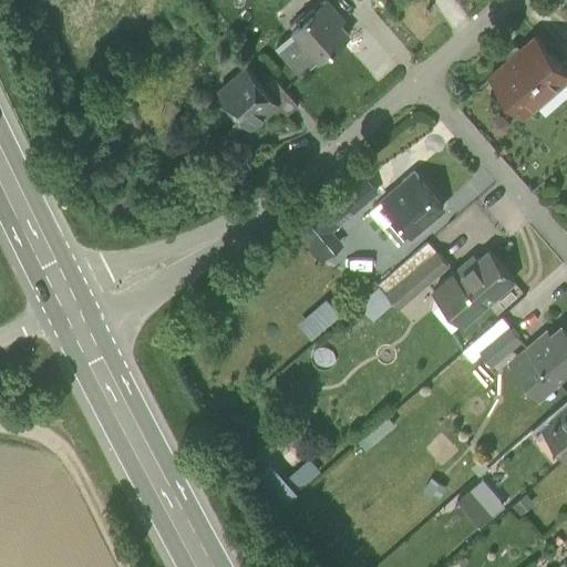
[(326,0),(294,29),(321,60),(349,35),(333,17),(337,13),(326,0)]
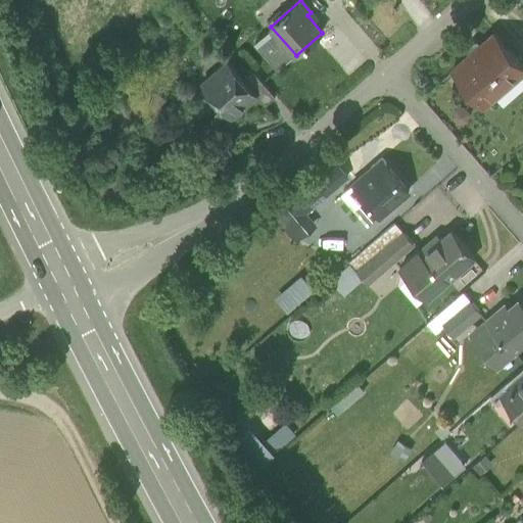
[(522,69),(522,63),(496,33),(453,70),(482,105),(522,69)]
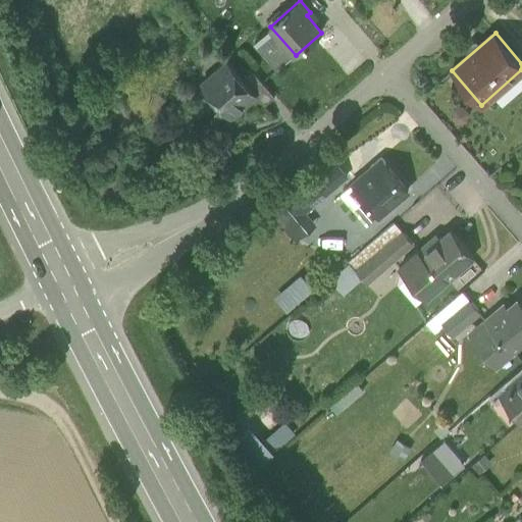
[(243,79),(226,60),(202,82),(231,115),(256,95),(256,94),(243,79)]
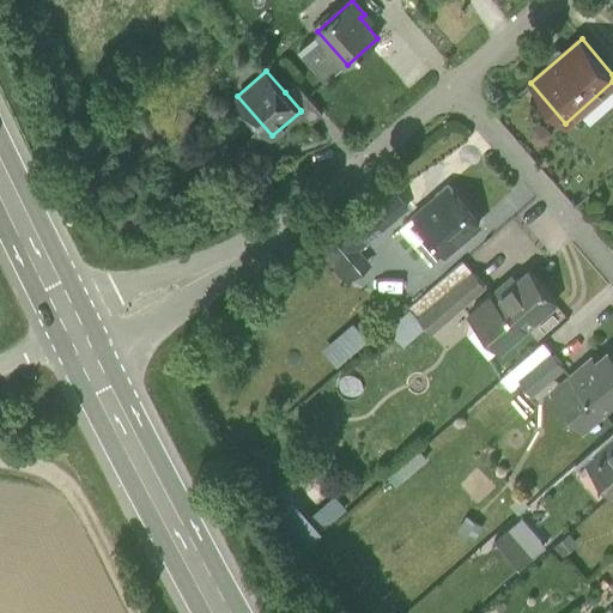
[(323,113),(296,82),(285,92),(301,110),(301,111),(311,123),(323,113)]
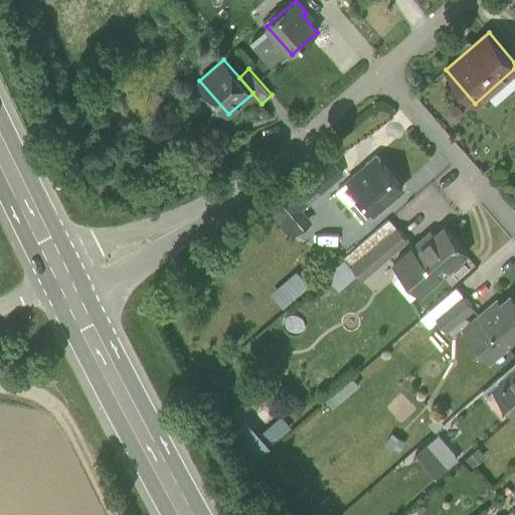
[(380,161),(363,176),(360,172),(348,182),(374,211),(402,187),(380,161)]
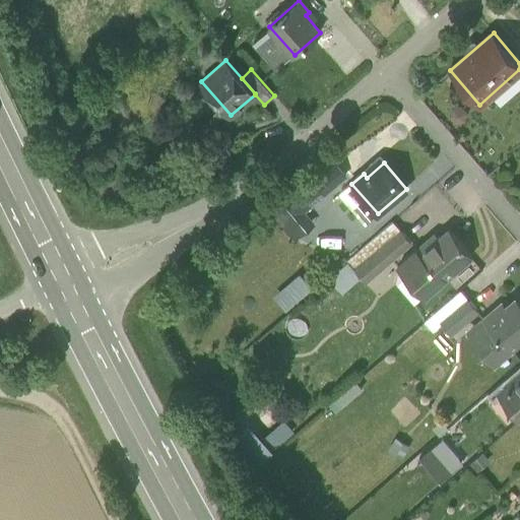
[(336,164),(320,177),(330,189),(345,175),(336,164)]
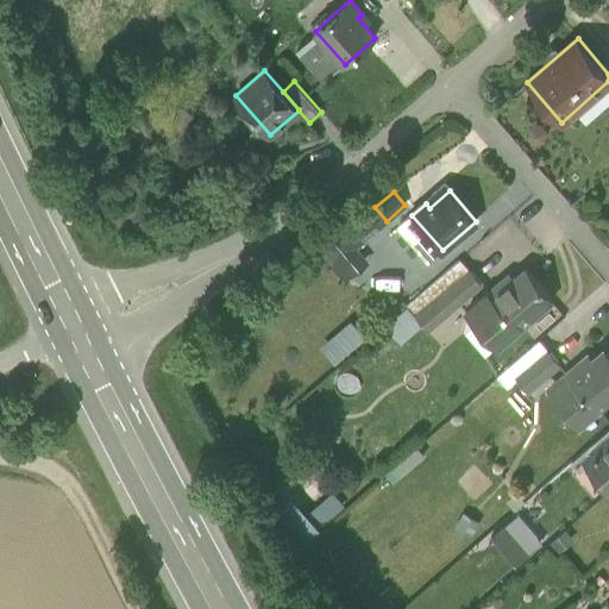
[(375,207),(362,219),(372,232),(387,221),(375,207)]
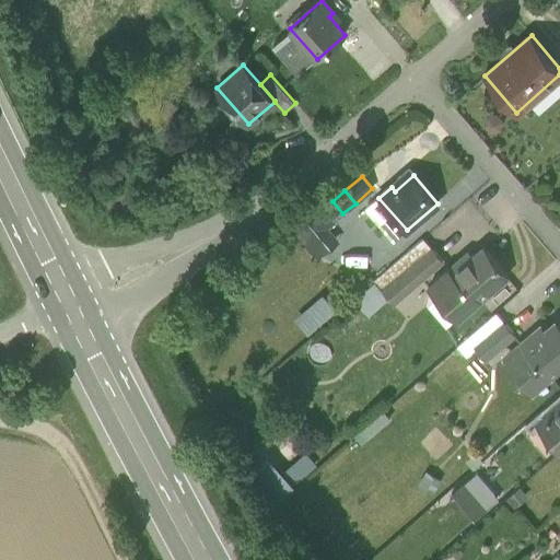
[(423,238),(374,281),(383,291),(416,263),(432,248),(423,238)]
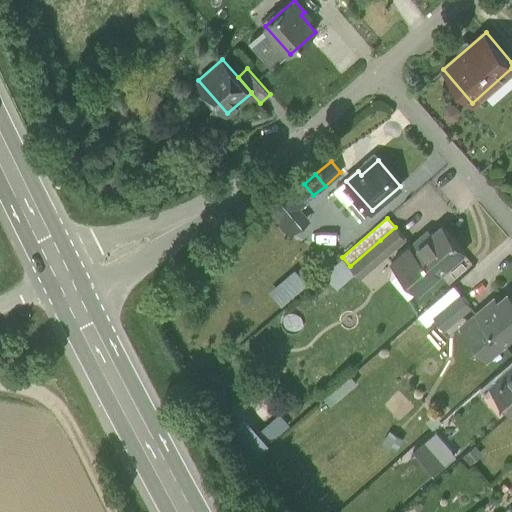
[(442,226),(425,241),(422,237),(407,250),(433,279),(436,277),(465,252),(442,226)]
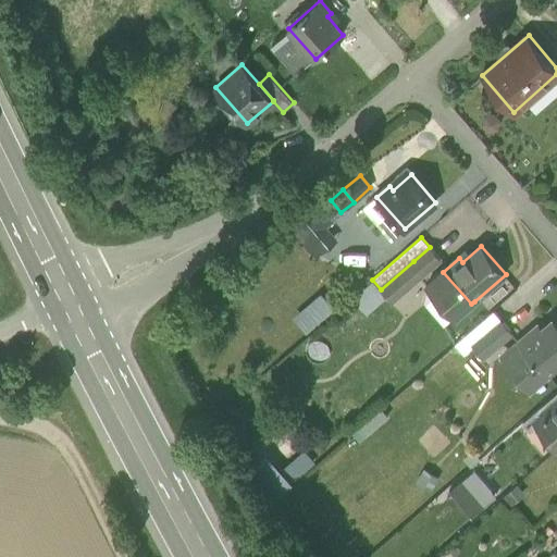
[(430,247),(413,261),(423,274),(441,259),(430,247)]
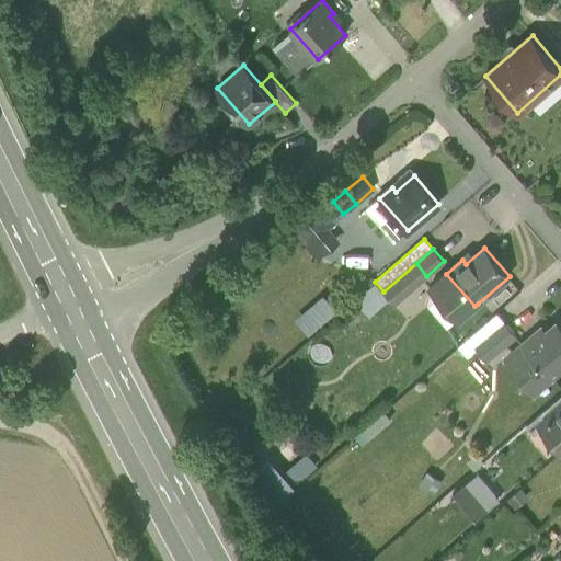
[(416,263),(384,292),(395,304),(426,276),(416,263)]
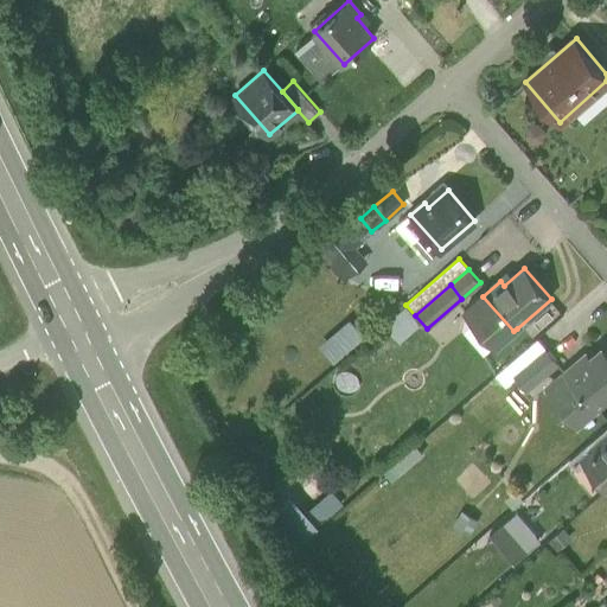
[(351,318),(319,342),(334,360),(366,337),(351,318)]
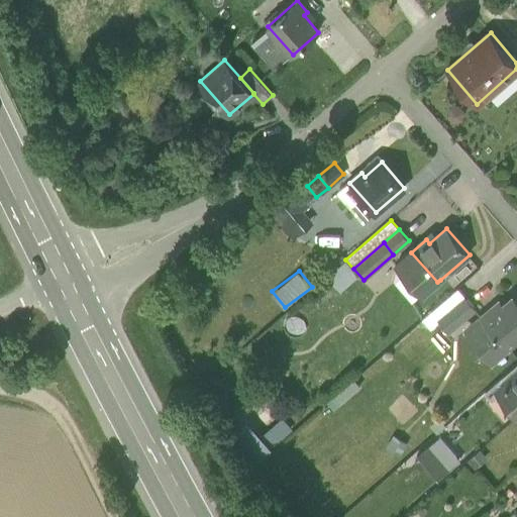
[(457,289),(435,309),(442,317),(450,311),(466,298),(457,289)]
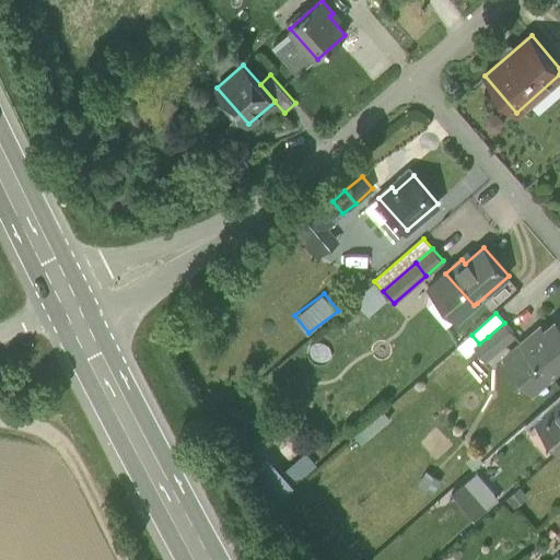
[(559,325),(557,322),(538,337),(534,333),(522,343),(549,376),(559,366),(559,325)]
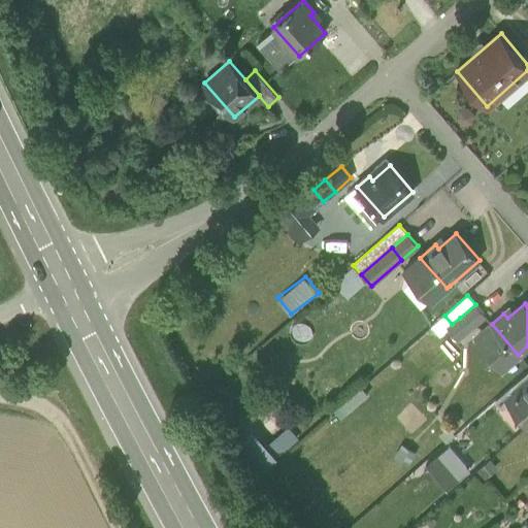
[(475,304),(460,318),(469,329),(486,316),(475,304)]
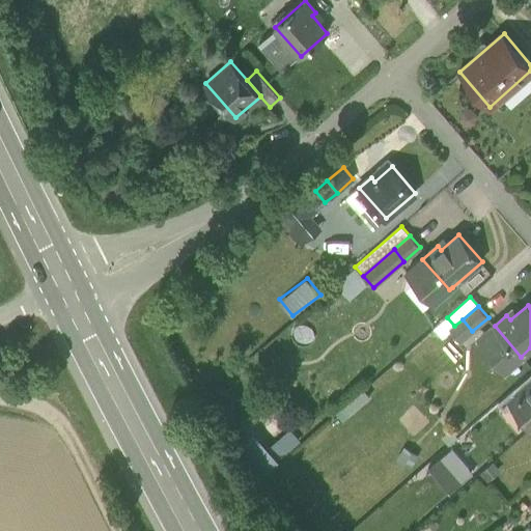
[(454,326),(447,317),(435,328),(442,337),(450,330),(454,326)]
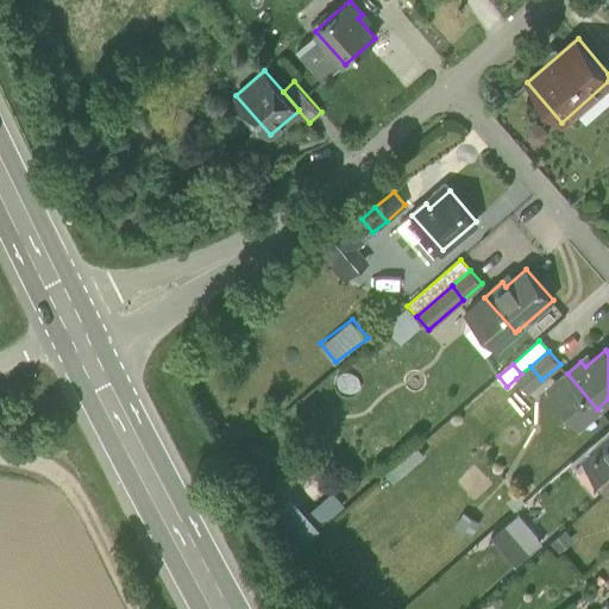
[(521,374),(516,378),(528,391),(541,380),(531,366),(521,374)]
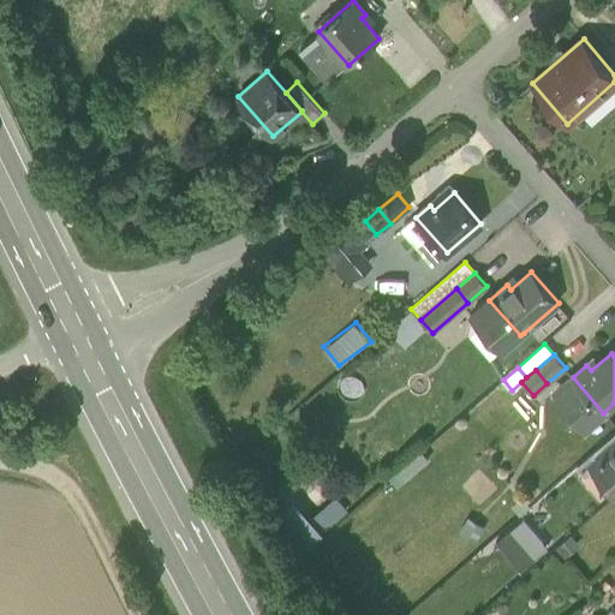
[(614,433),(593,453),(597,457),(610,446),(614,452),(614,433)]
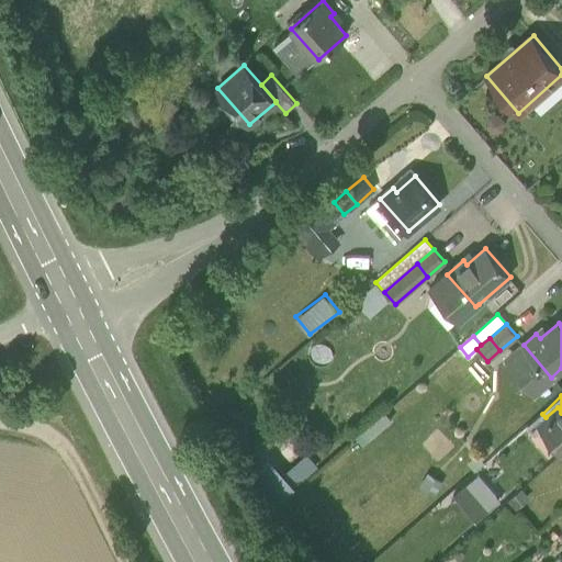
[(561,413),(558,407),(546,417),(542,414),(528,426),(537,435),(542,429),(561,452),(561,413)]
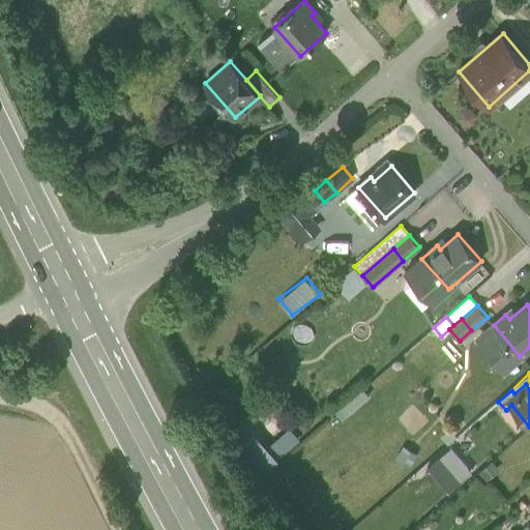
[(428,465),(448,492),(474,471),(452,444),(428,465)]
